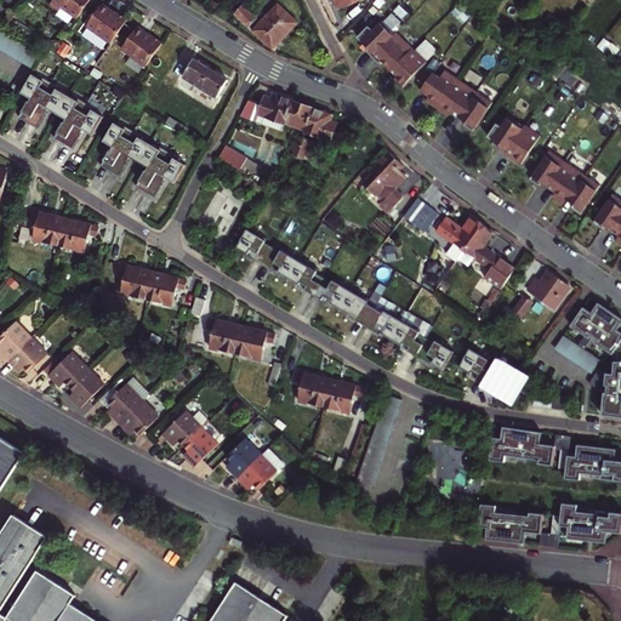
[(46,0),(53,5),(55,3),(72,15),(83,0),(46,0)]
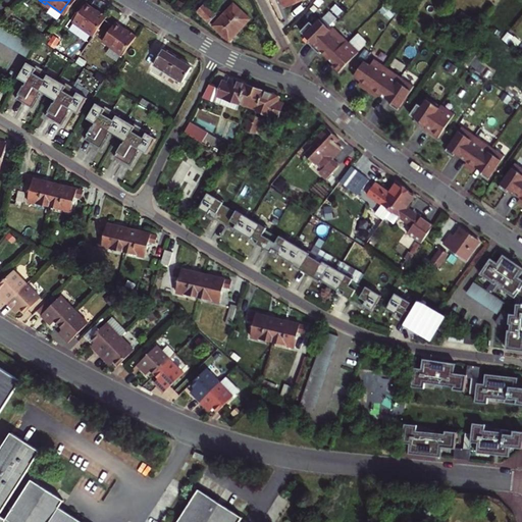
[(83,0),(68,18),(89,33),(103,14),(94,7),(93,8),(89,5),(83,0)]
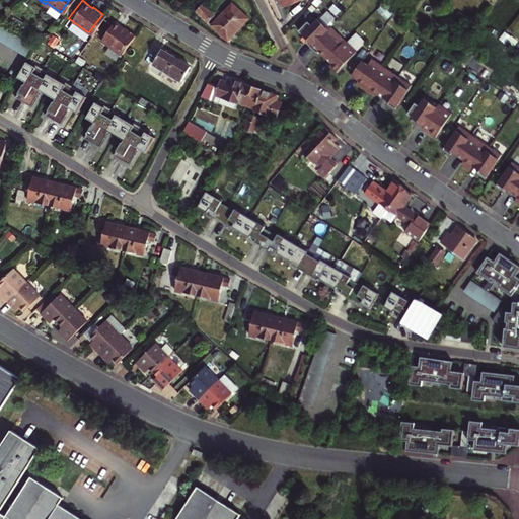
[(197,0),(190,7),(194,11),(201,4),(203,2),(199,0),(197,0)]
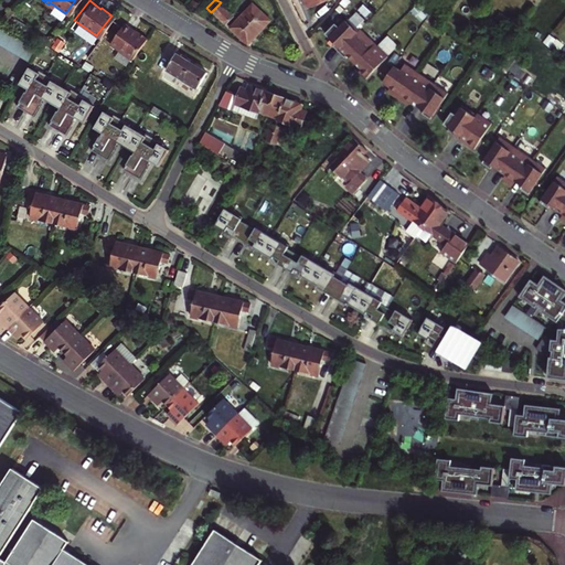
[(301,0),(302,1),(306,10),(329,0),(301,0)]
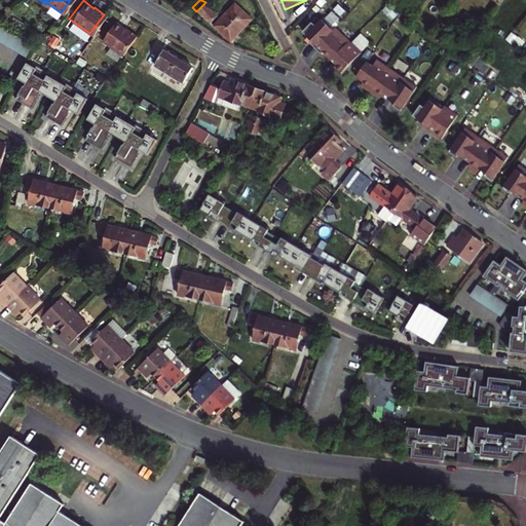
[(208,23),(215,14),(203,4),(196,11),(208,23)]
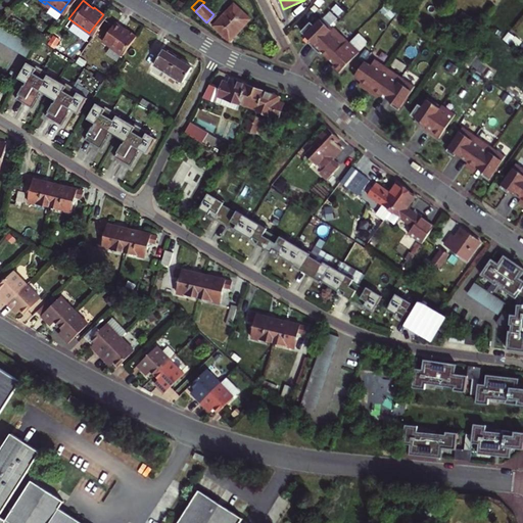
[(231,5),(218,19),(211,27),(220,35),(228,42),(248,19),(231,5)]
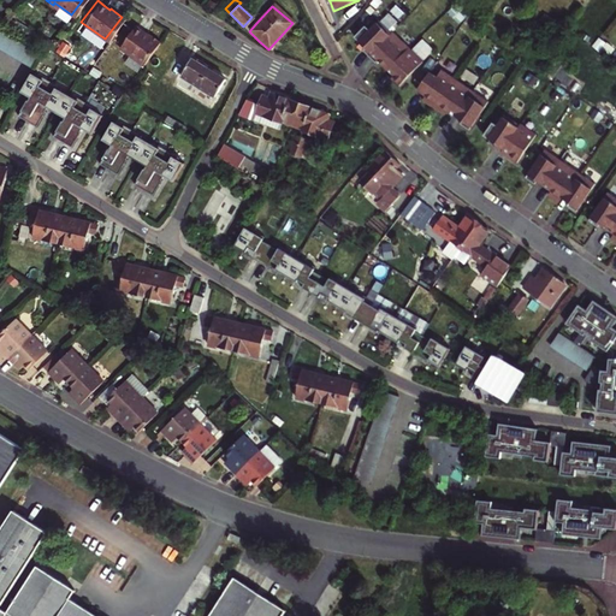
[(549,13),(544,19),(554,27),(558,22),(549,13)]
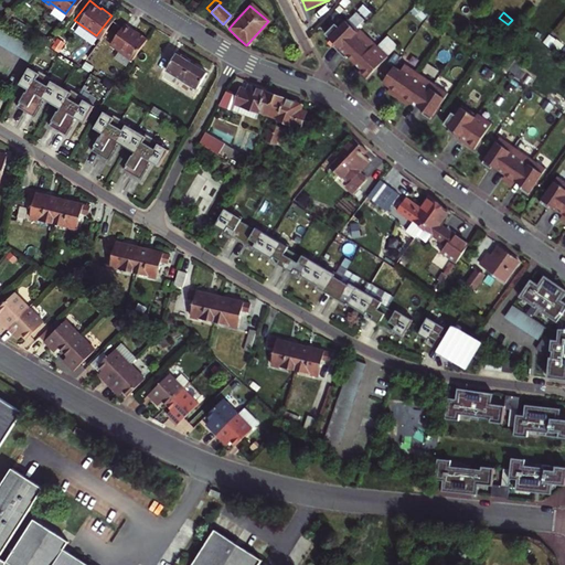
[(339,52),(355,35),(360,31),(348,19),(339,28),(336,24),(326,34),(331,41),(334,44),(333,46),(339,52)]
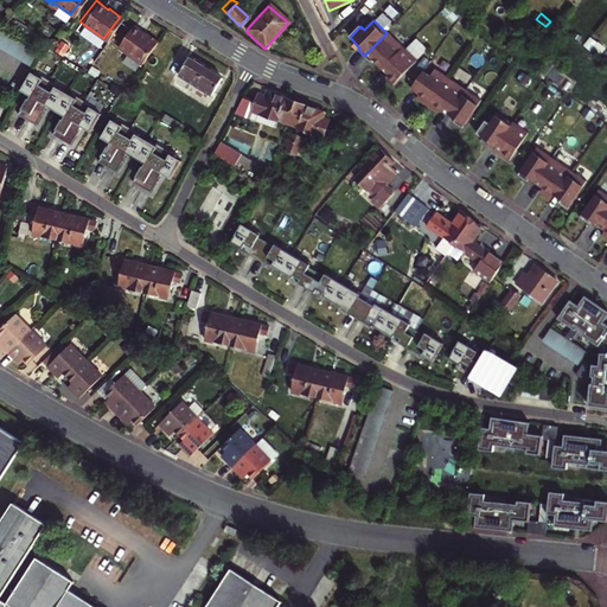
[(133,26),(116,46),(139,64),(157,43),(146,34),(145,36),(140,32),(133,26)]
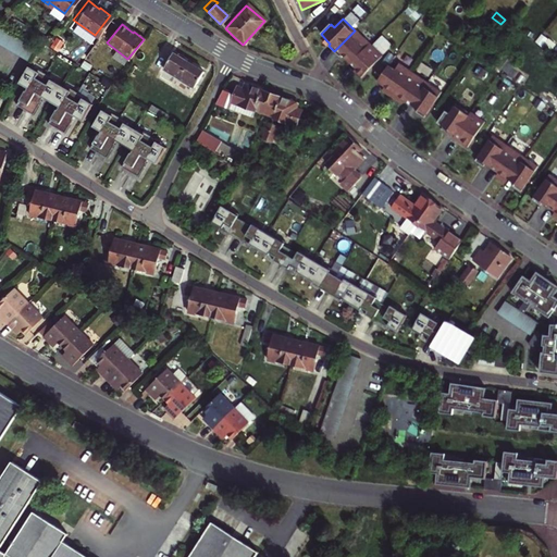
[(36,48),(0,26),(0,44),(28,61),(36,48)]
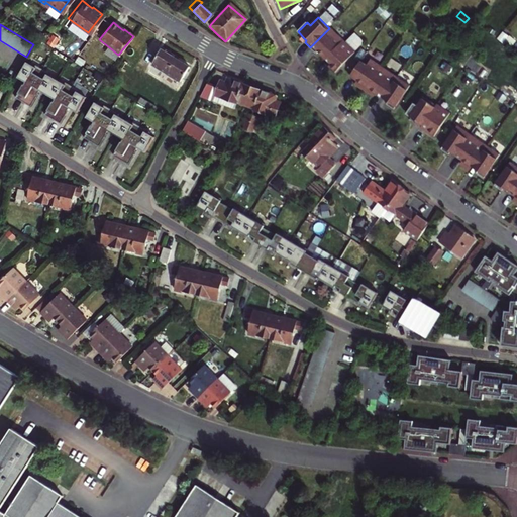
[(335,32),(330,27),(329,28),(325,32),(330,37),(335,32)]
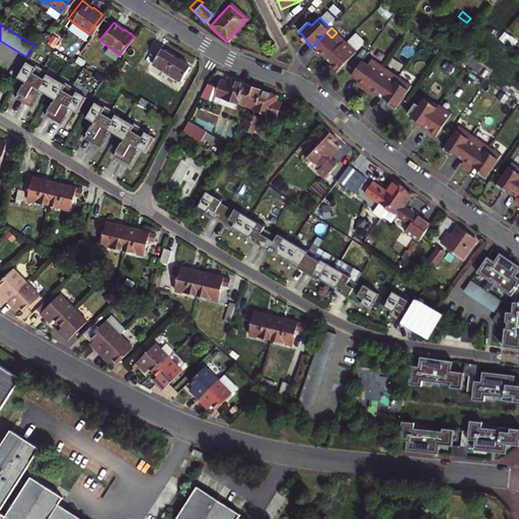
[(322,55),(327,59),(346,41),(337,32),(331,38),(326,32),(311,48),(316,53),(318,51),(322,55)]
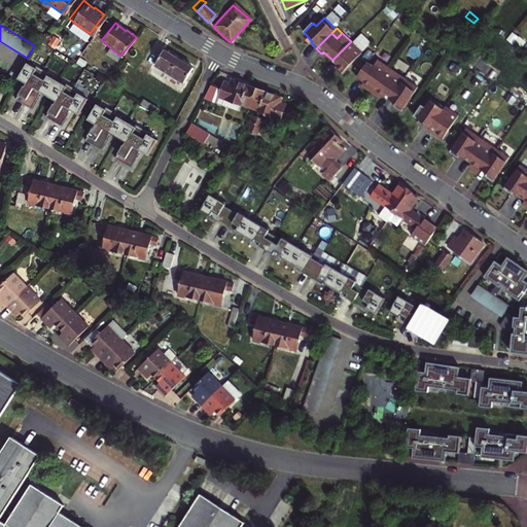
[(351,41),(332,60),(335,63),(338,65),(335,67),(342,74),(362,53),(351,41)]
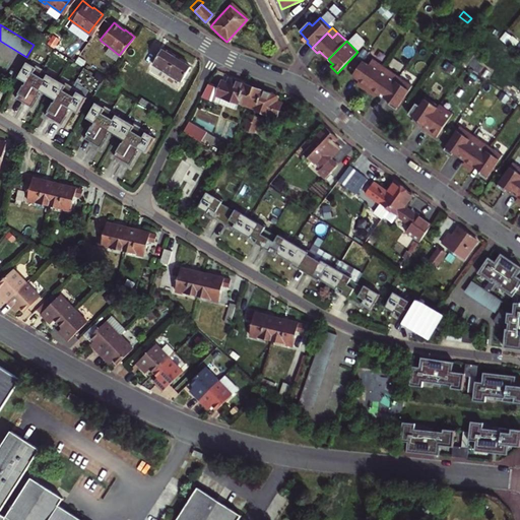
[(164,51),(154,66),(183,82),(192,67),(185,63),(172,56),(164,51)]
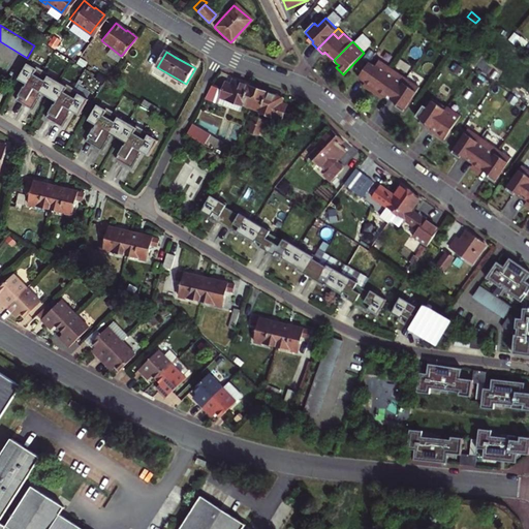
[(368,63),(358,78),(362,81),(365,83),(374,89),(389,67),(378,60),(374,66),(368,63)]
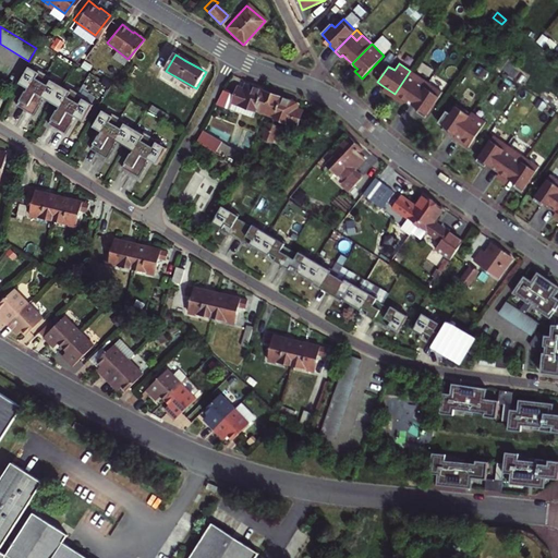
[(31,68),(29,68),(21,84),(24,85),(27,88),(19,104),(35,113),(45,97),(48,99),(56,105),(60,107),(50,123),(67,133),(75,117),(80,119),(84,122),(94,105),(31,68)]
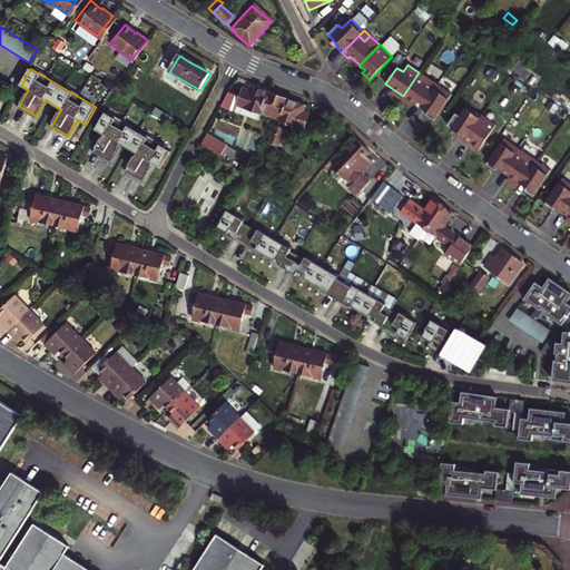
[(419,72),(403,96),(414,102),(416,105),(421,108),(432,91),(425,87),(431,80),(419,72)]
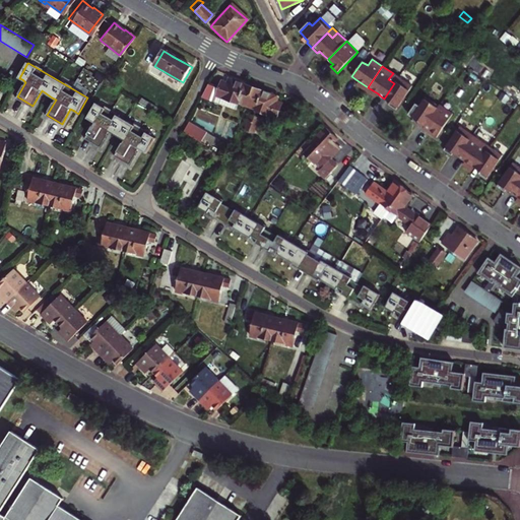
[(133,86),(140,74),(134,70),(127,82),(133,86)]
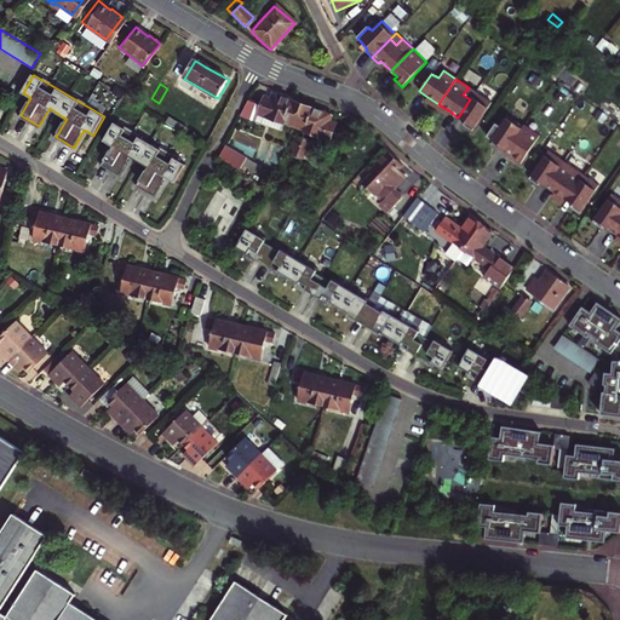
[(476,92),(469,87),(463,95),(470,99),(476,92)]
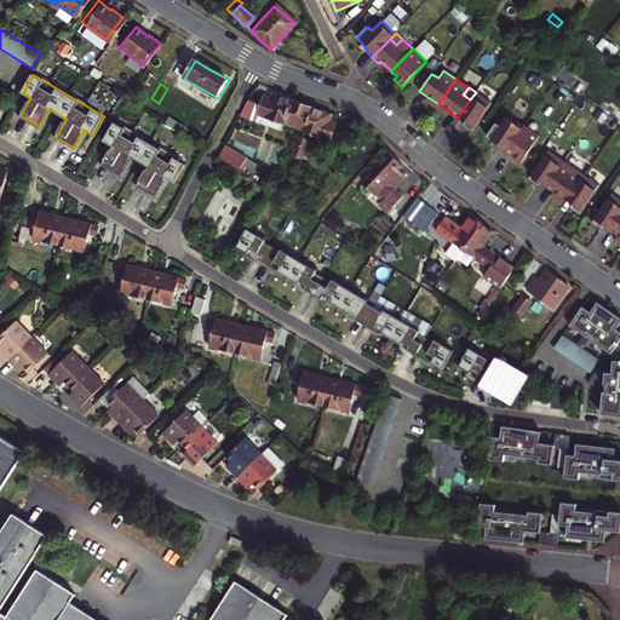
[(470,99),(458,118),(461,120),(465,122),(463,126),(472,131),(492,103),(476,92),(470,99)]
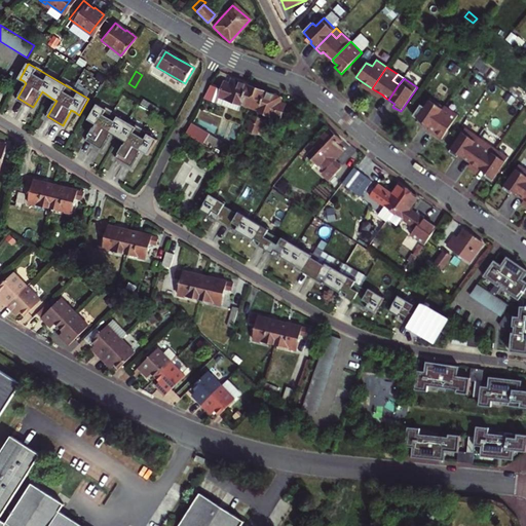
[(234,82),(229,81),(227,85),(221,82),(219,88),(216,97),(218,98),(233,104),(238,105),(238,104),(245,86),(234,82)]
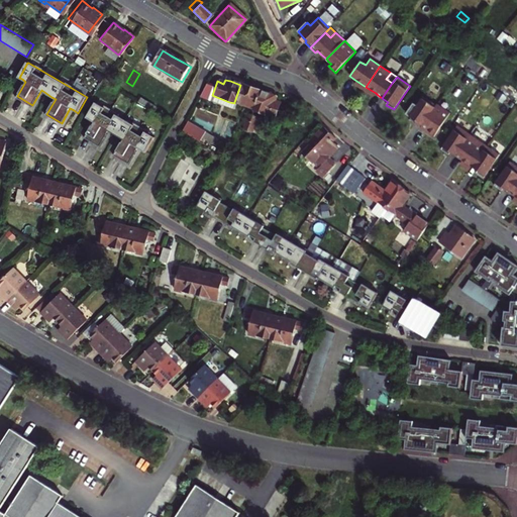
[(364,91),(366,87),(356,81),(354,85),(364,91)]
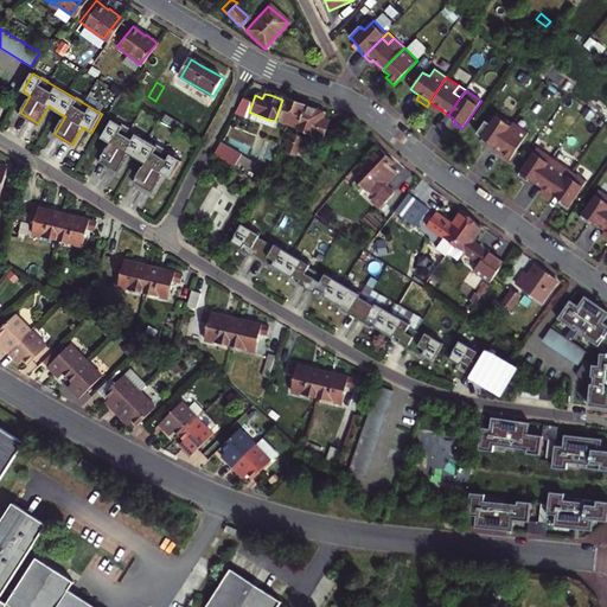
[(249,112),(253,102),(242,98),(232,115),(248,121),(251,113),(249,112)]
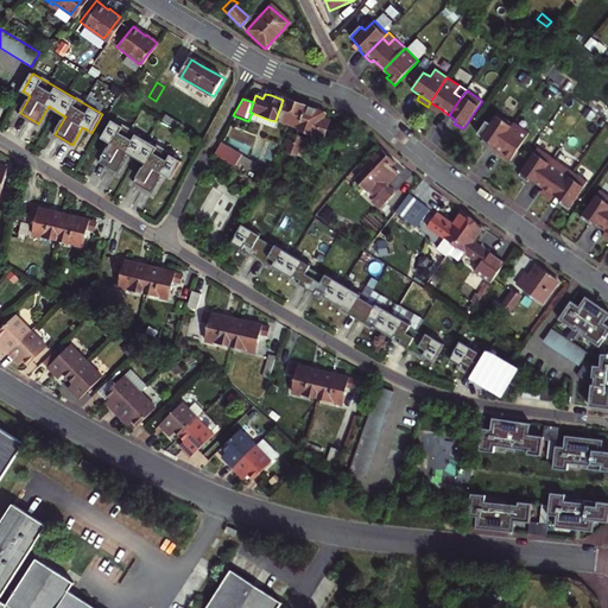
[(283,100),(276,120),(296,128),(304,107),(293,103),(283,100)]
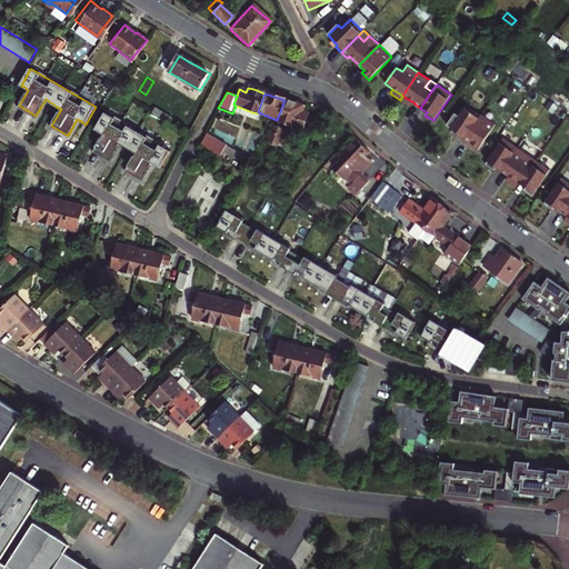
[(413,102),(402,96),(400,100),(410,107),(413,102)]
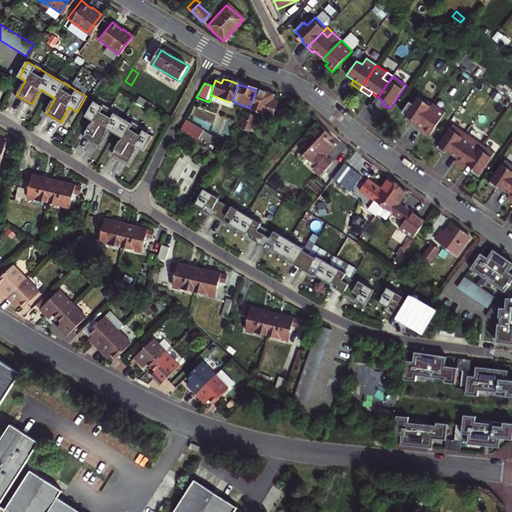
[(249,108),(249,109),(270,117),(275,103),(269,100),(271,96),(265,94),(256,90),(249,108)]
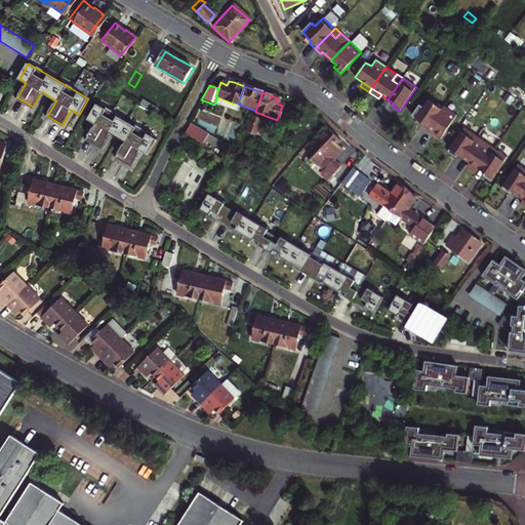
[(154,102),(146,96),(143,99),(152,106),(154,102)]
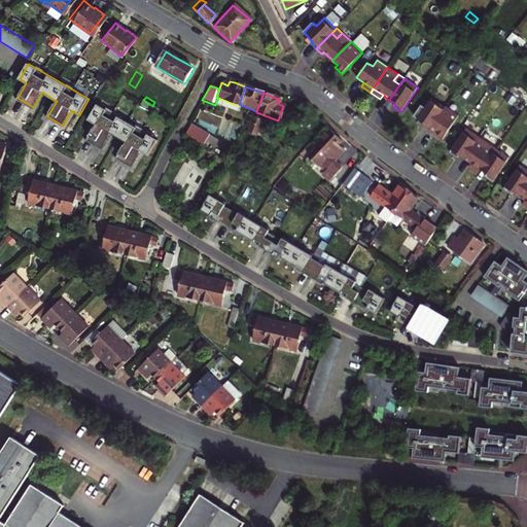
[(232,110),(234,104),(218,98),(215,105),(232,110)]
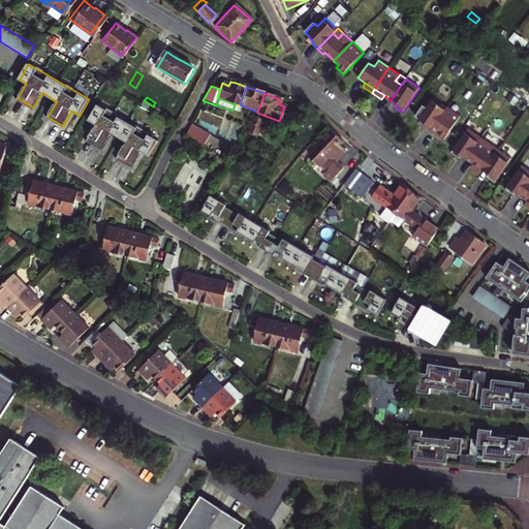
[(423,105),(415,117),(422,121),(426,123),(424,126),(431,130),(446,107),(434,99),(428,109),(423,105)]
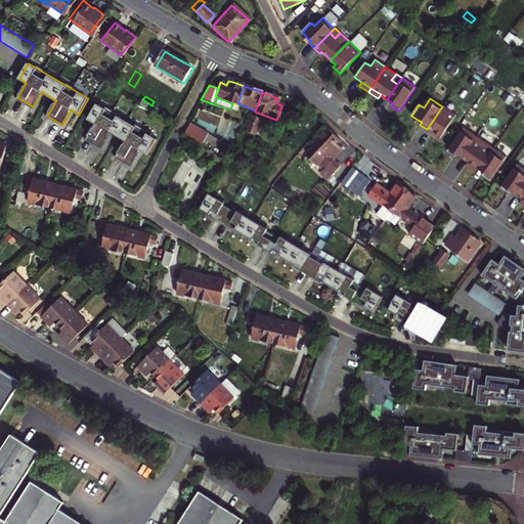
[(151,105),(142,99),(139,105),(157,117),(161,112),(151,106),(151,105)]
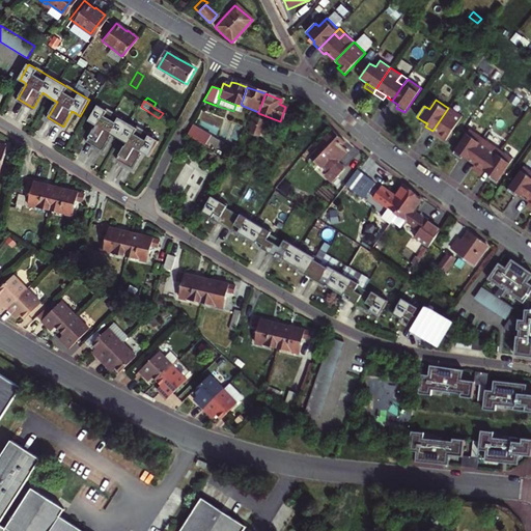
[(159,141),(99,105),(89,121),(93,123),(96,126),(88,140),(103,149),(112,134),(115,136),(122,140),(127,143),(118,159),(134,168),(142,152),(145,155),(149,158),(159,141)]
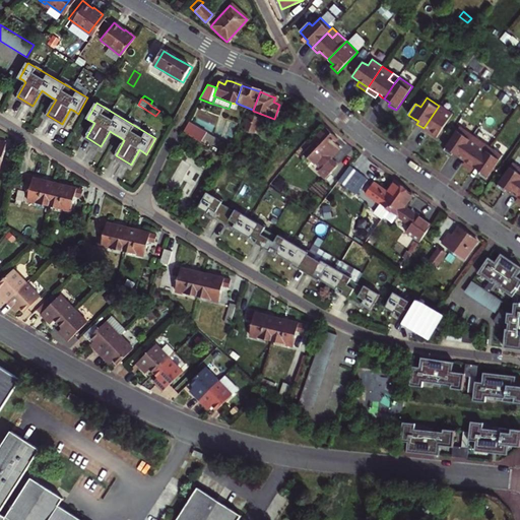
[(440,104),(439,106),(424,128),(425,129),(430,133),(437,137),(453,113),(440,104)]
